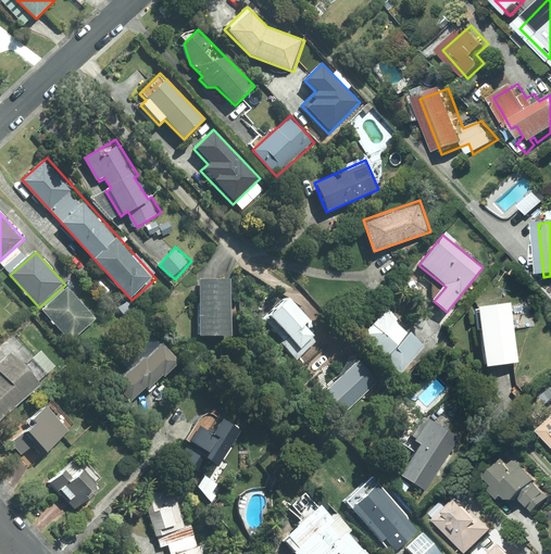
[(232,337),(232,279),(199,278),(199,337),(232,337)]
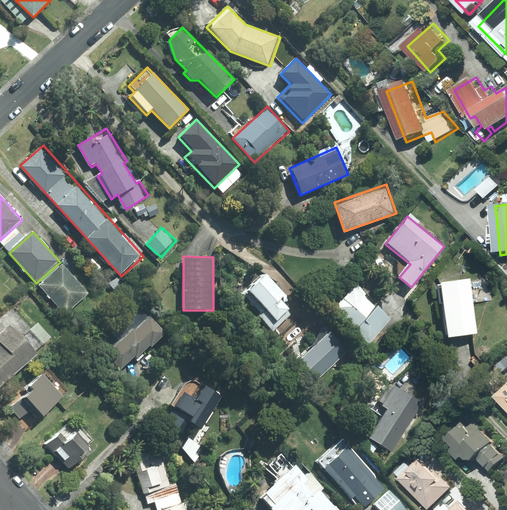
[(89,295),(61,265),(39,285),(66,315),(89,295)]
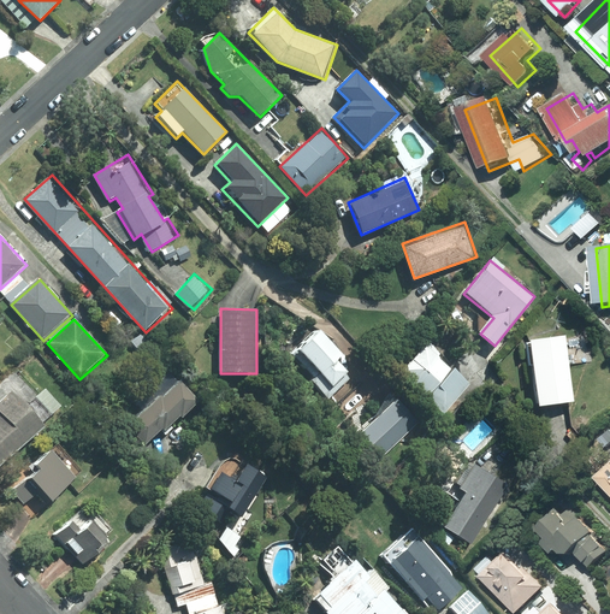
[(308,381),(330,401),(354,376),(338,360),(343,354),(315,329),(290,354),(313,376),(308,381)]
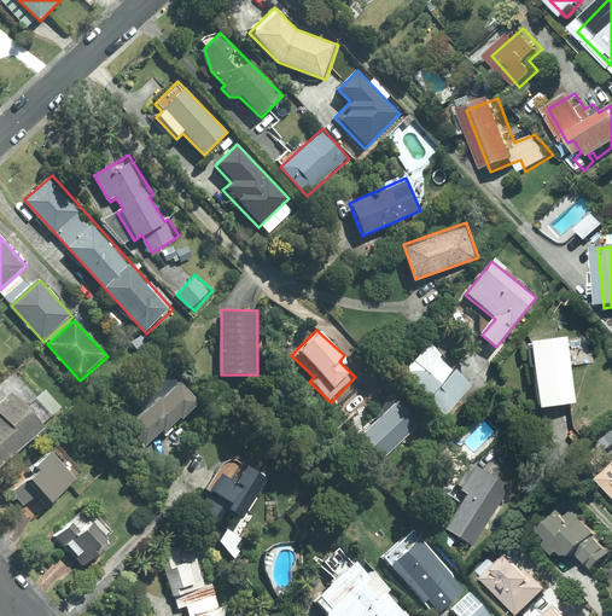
[(147,336),(137,347),(145,355),(156,344),(147,336)]
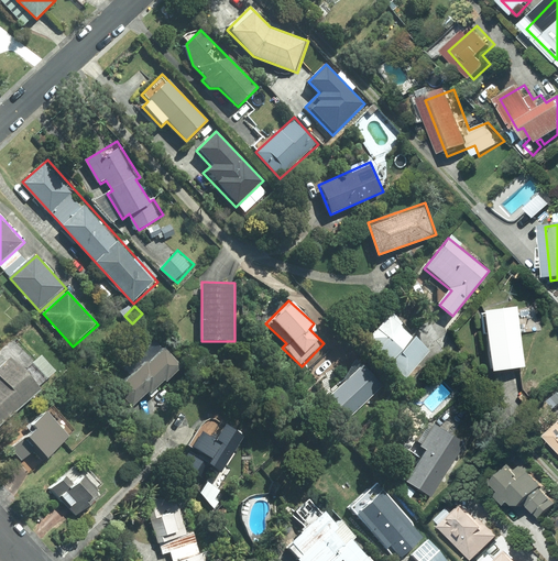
[(526,366),(518,306),(482,311),(490,371),(526,366)]
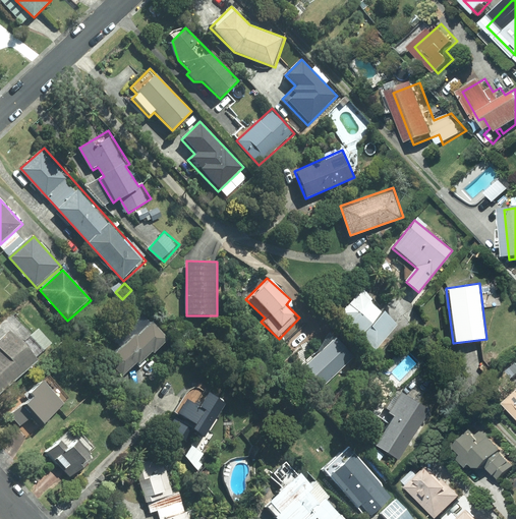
[(401,324),(359,291),(339,319),(381,351),(401,324)]
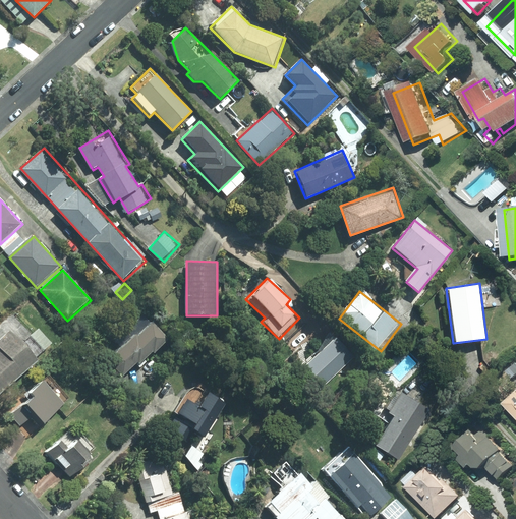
[(166,338),(141,311),(114,338),(122,347),(105,363),(121,381),(166,338)]
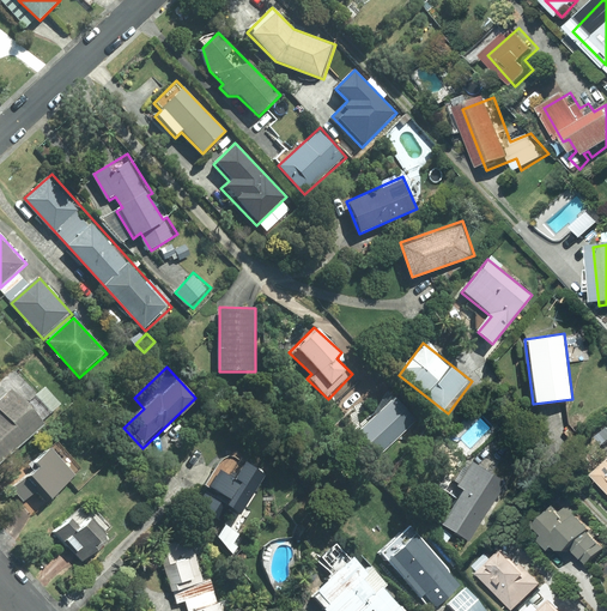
[(0,465),(60,406),(44,389),(26,407),(8,391),(0,398),(0,465)]
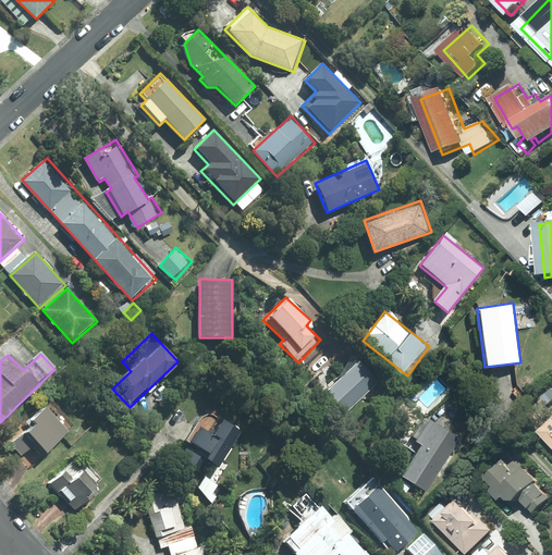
[(341,417),(373,386),(354,367),(322,396),(341,417)]
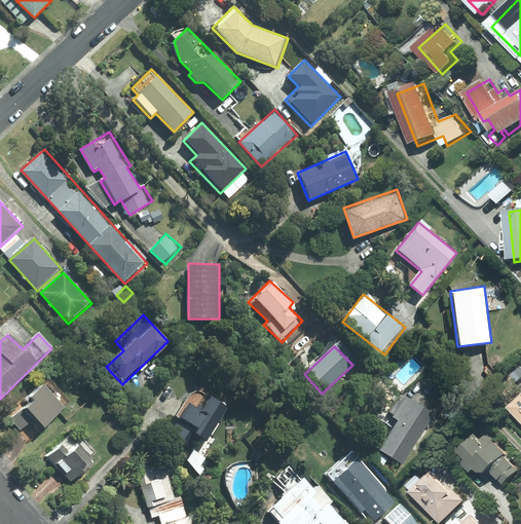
[(70,402),(48,379),(28,400),(31,403),(22,412),(40,431),(70,402)]
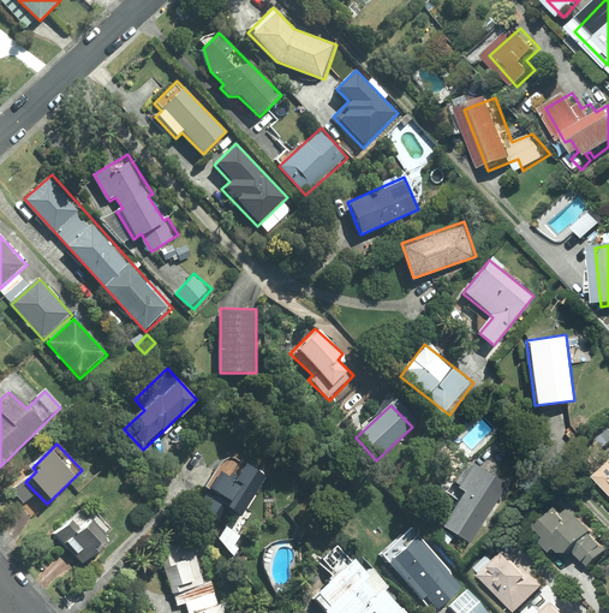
[(240,516),(266,474),(249,464),(251,458),(233,447),(197,506),(216,517),(224,505),(240,516)]
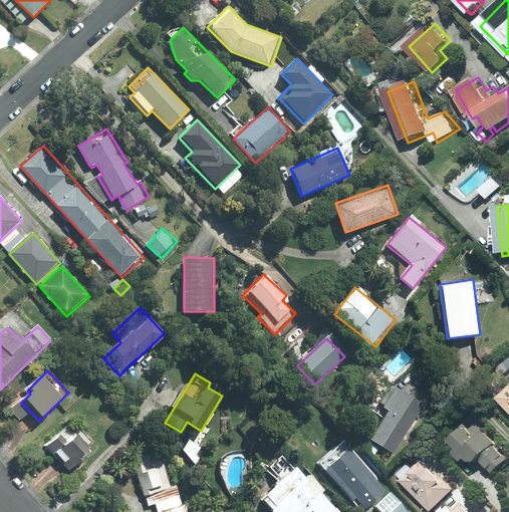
[(423,404),(391,386),(379,406),(389,411),(372,441),(396,454),(423,404)]
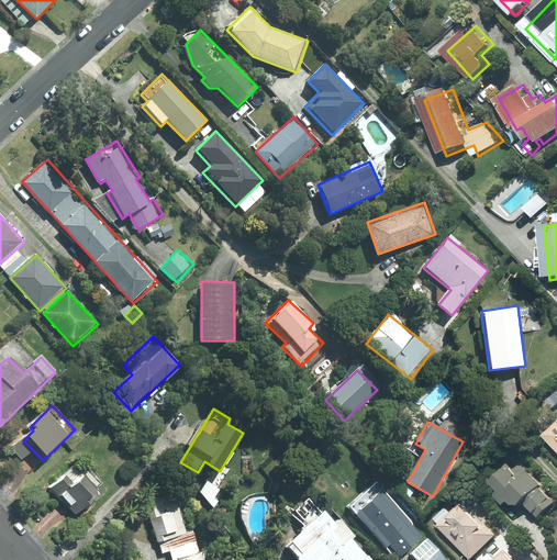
[(63,474),(57,480),(64,488),(57,494),(70,507),(79,500),(85,506),(107,485),(90,469),(85,473),(76,465),(65,477),(63,474)]
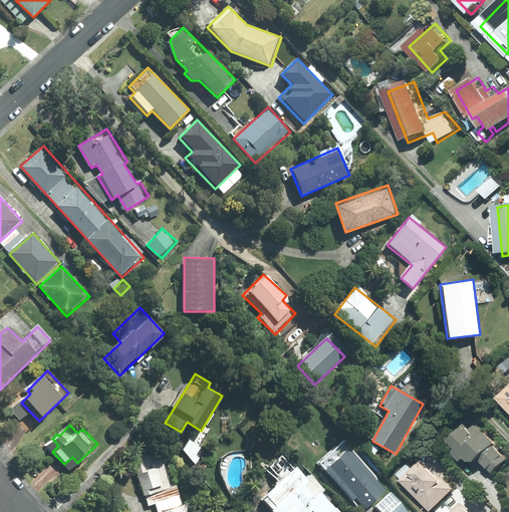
[(467,425),(449,441),(473,468),(484,459),(497,473),(508,463),(508,453),(488,430),(479,439),(467,425)]
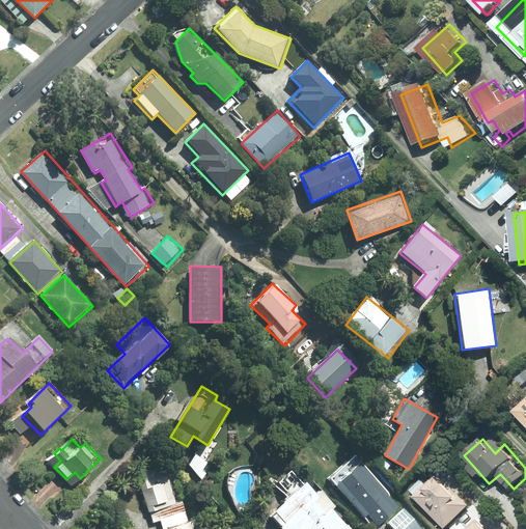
[(354,454),(328,479),(364,518),(367,513),(380,527),(403,505),(354,454)]
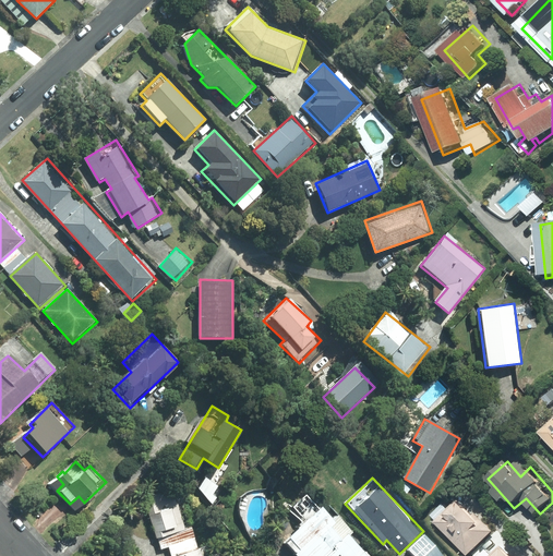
[(172,555),(211,555),(207,543),(199,546),(179,485),(144,496),(160,547),(169,544),(172,555)]
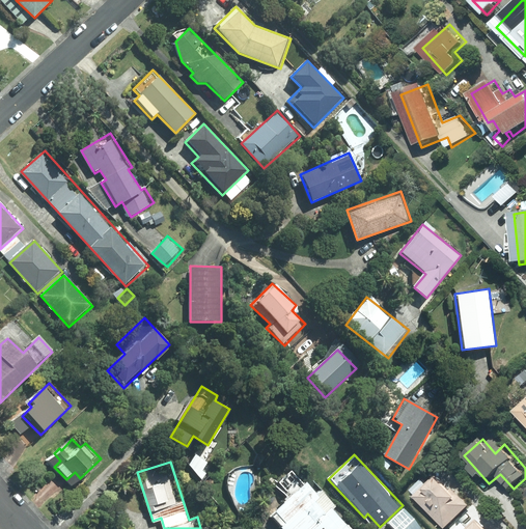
[(316,494),(292,469),(276,484),(287,496),(268,514),(281,528),(353,528),(333,508),(337,505),(322,490),(316,494)]
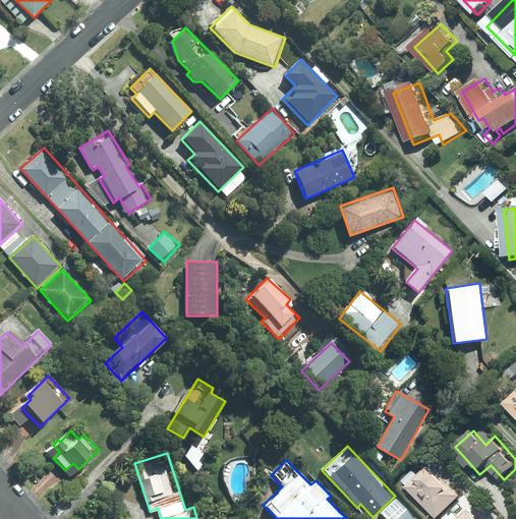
[(443,518),(467,496),(449,477),(446,480),(432,466),(411,486),(443,518)]
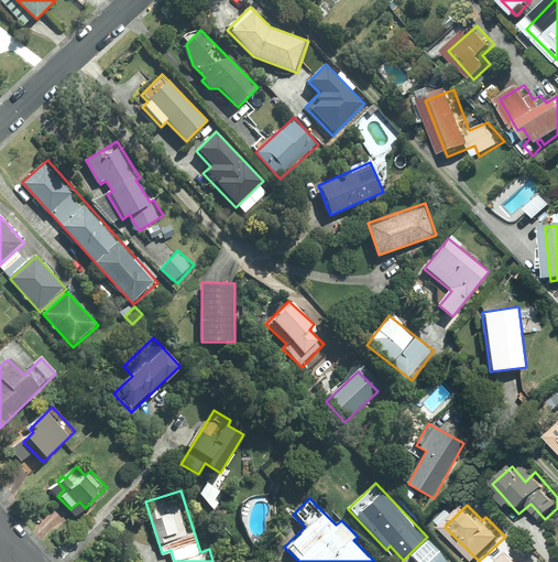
[(448,561),(451,560),(430,539),(414,555),(420,561),(448,561)]
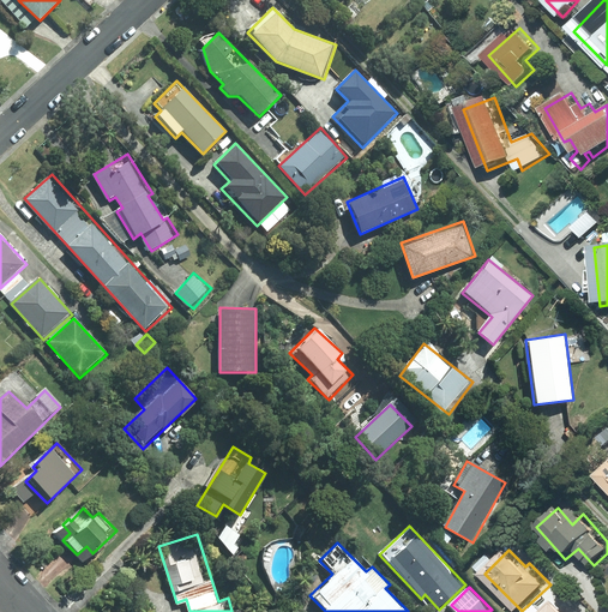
[(570,611),(559,600),(549,609),(543,603),(533,611),(570,611)]
